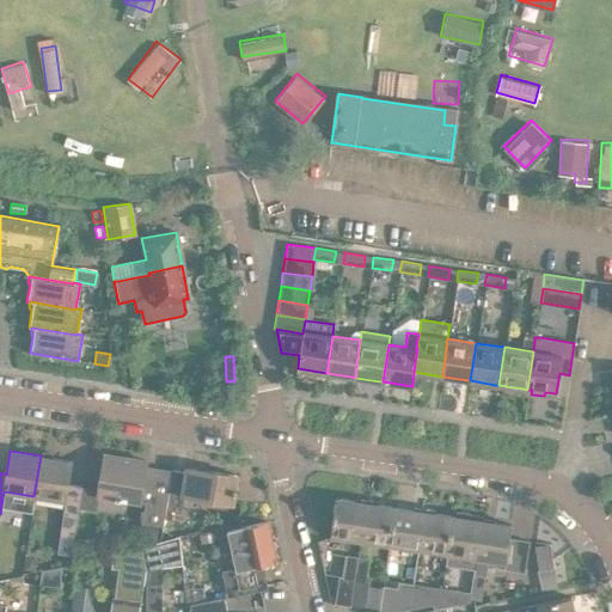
[(165,509),(171,469),(145,465),(146,460),(104,453),(97,496),(114,499),(114,500),(126,501),(144,503),(141,524),(161,527),(165,509)]
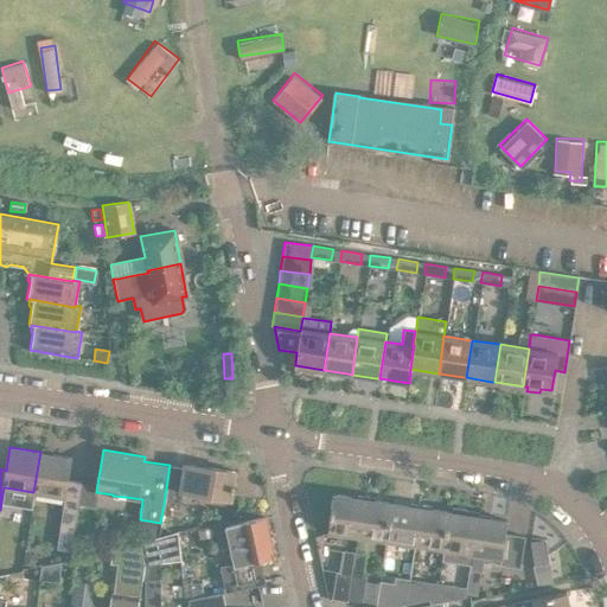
[(70,457),(40,452),(33,492),(64,497),(56,550),(69,553),(81,483),(66,480),(70,457)]
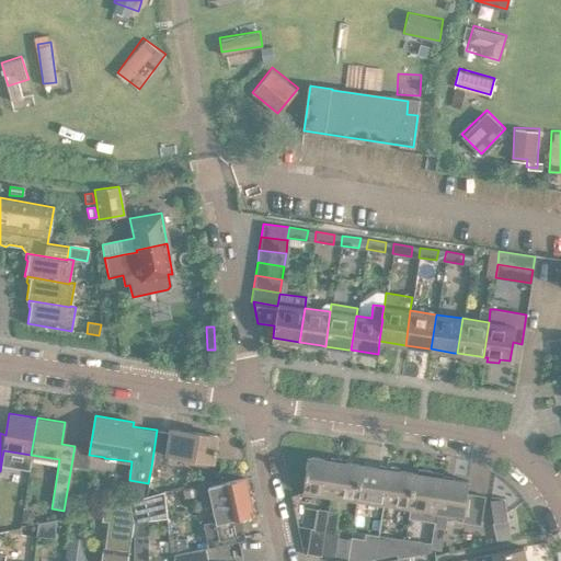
[(170,432),(157,430),(151,467),(164,469),(168,454),(213,461),(217,435),(170,427),(170,432)]
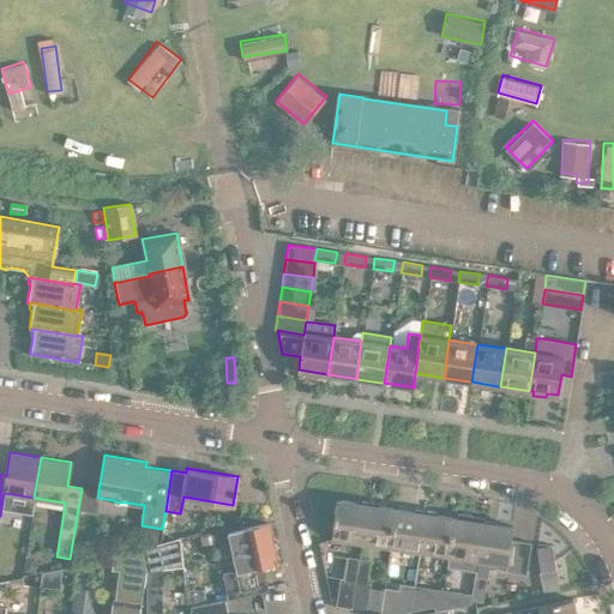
[(366,501),(354,500),(354,503),(336,499),(331,537),(332,537),(333,535),(348,537),(348,540),(360,541),(366,501)]
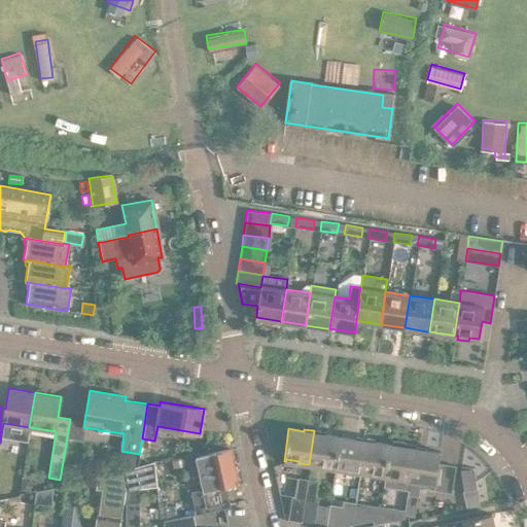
[(324,432),(314,430),(309,464),(320,466),(320,464),(335,466),(339,436),(324,434),(324,432)]
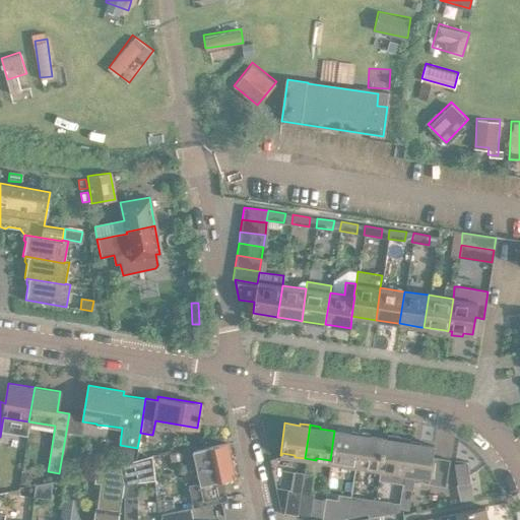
[(349,431),(349,433),(334,431),(330,460),(344,462),(344,464),(354,466),(360,433),(349,431)]
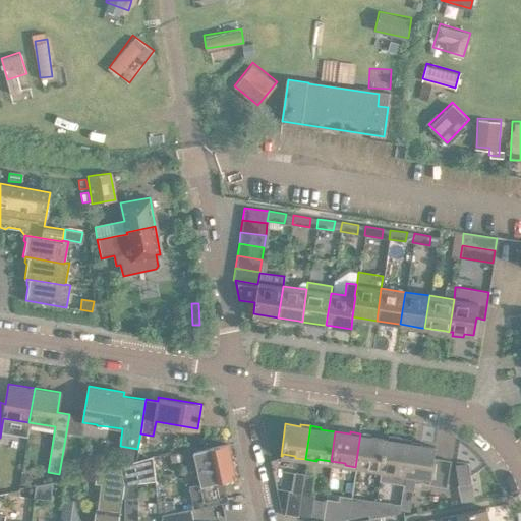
[(370,435),(360,433),(355,467),(365,468),(366,466),(381,468),(385,439),(370,437),(370,435)]
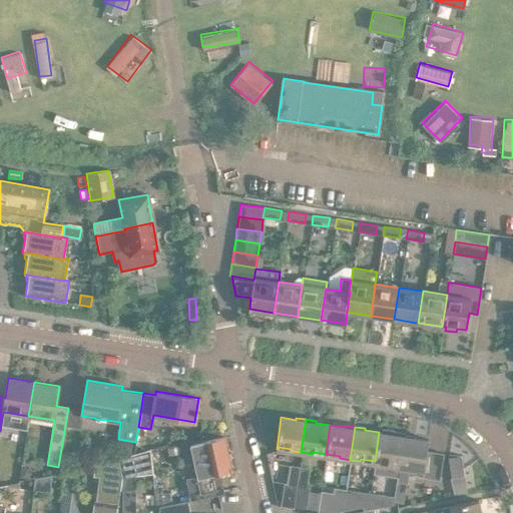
[(399,467),(404,434),(394,432),(394,430),(380,428),(379,432),(375,461),(373,473),(397,476),(399,467)]
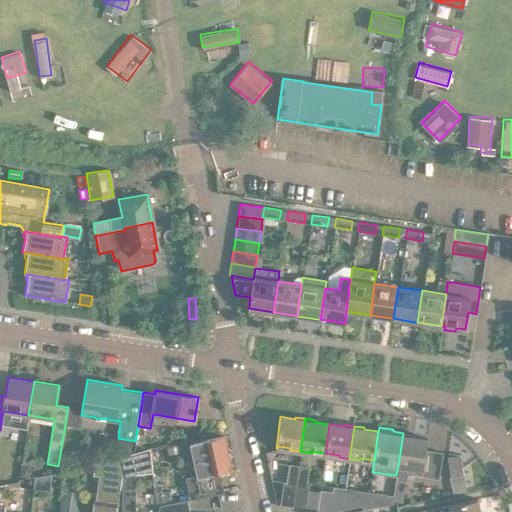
[(413,434),(403,433),(398,466),(396,475),(393,495),(392,500),(403,501),(408,466),(422,468),(421,476),(438,479),(442,452),(426,450),(427,439),(412,436),(413,434)]
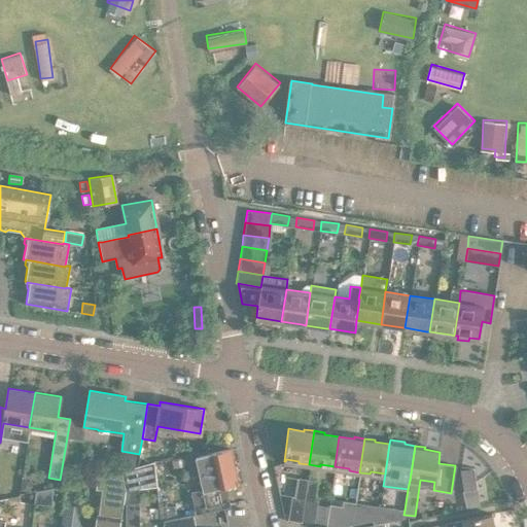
[(196,451),(183,454),(187,473),(199,470),(203,488),(190,491),(195,514),(229,506),(224,486),(237,484),(230,449),(197,455),(196,451)]
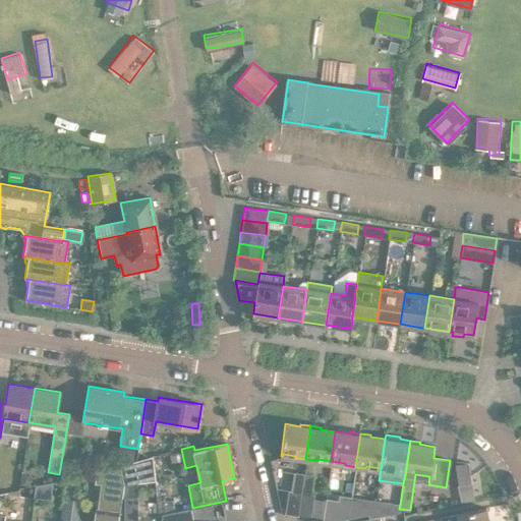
[(130,452),(119,450),(118,459),(129,461),(130,452)]
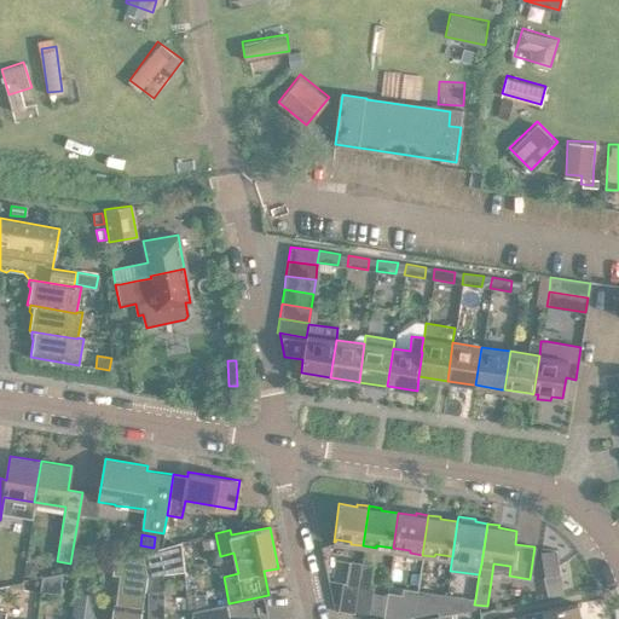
[(214,534),(201,538),(203,549),(217,545),(214,534)]
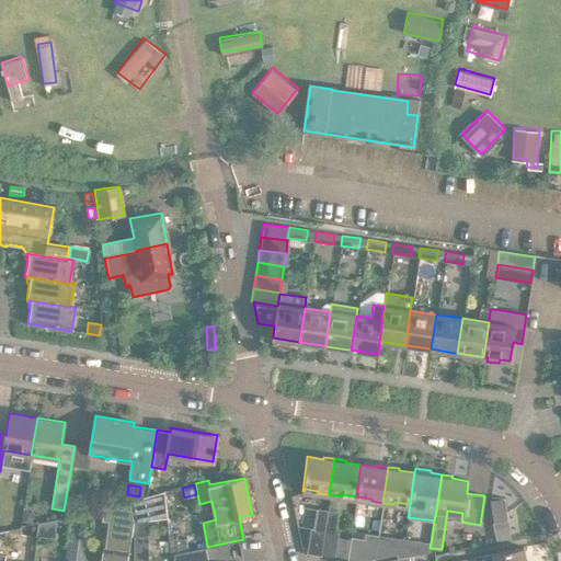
[(165,518),(162,491),(141,497),(148,521),(165,518)]
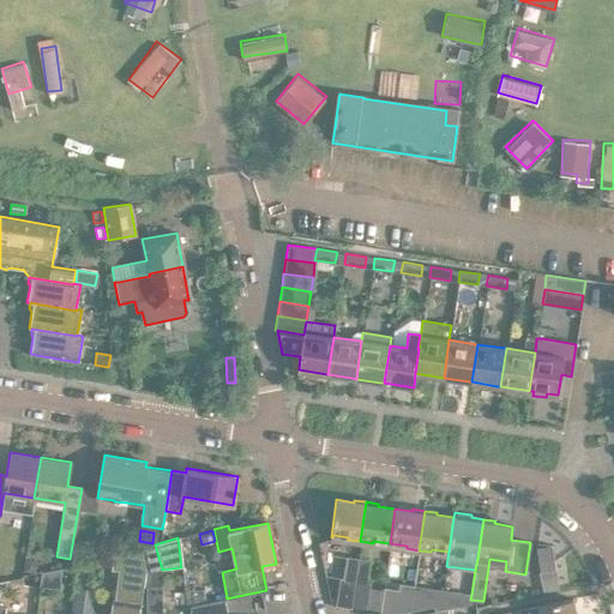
[(535,549),(539,573),(553,572),(549,547),(535,549)]
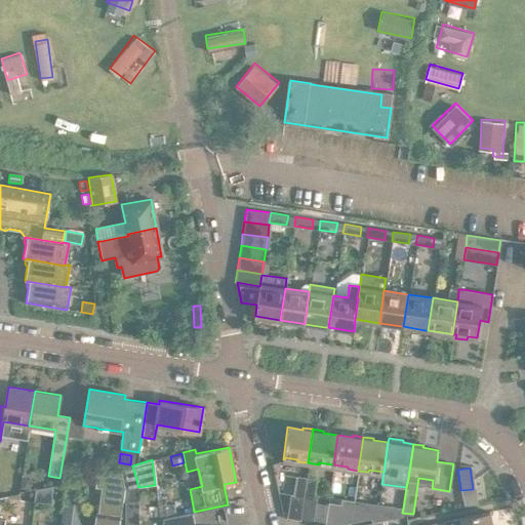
[(296,476),(293,494),(290,494),(286,518),(299,520),(299,518),(306,477),(296,476)]
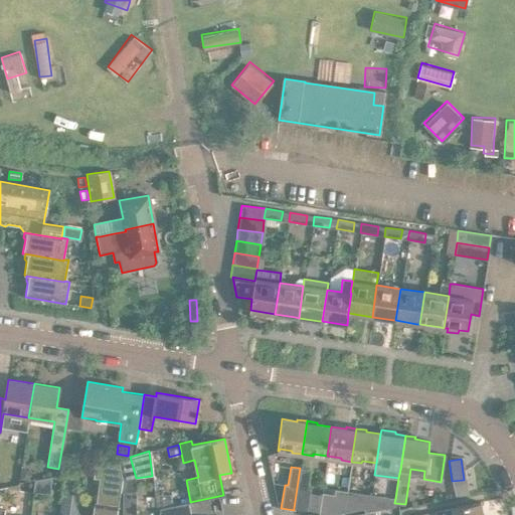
[(30,481),(31,474),(29,471),(21,470),(20,480),(30,481)]
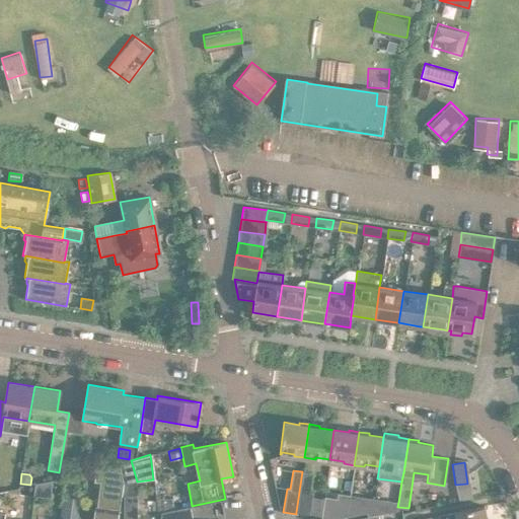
[(52,480),(35,485),(33,498),(50,500),(52,480)]
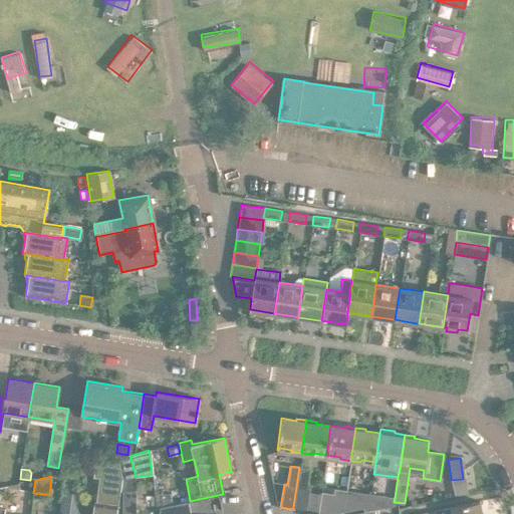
[(134,513),(135,491),(121,491),(121,513),(134,513)]
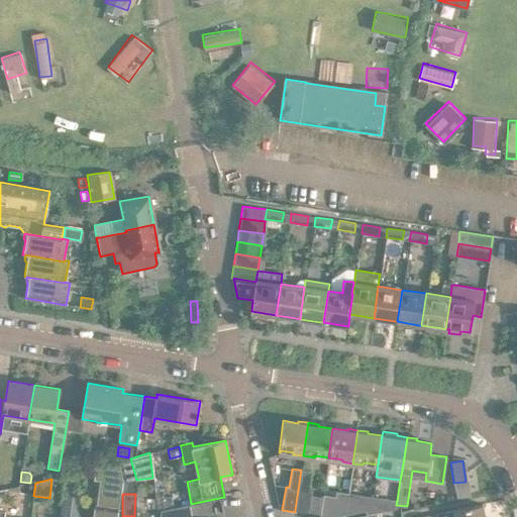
[(77,516),(80,498),(63,496),(60,516),(77,516)]
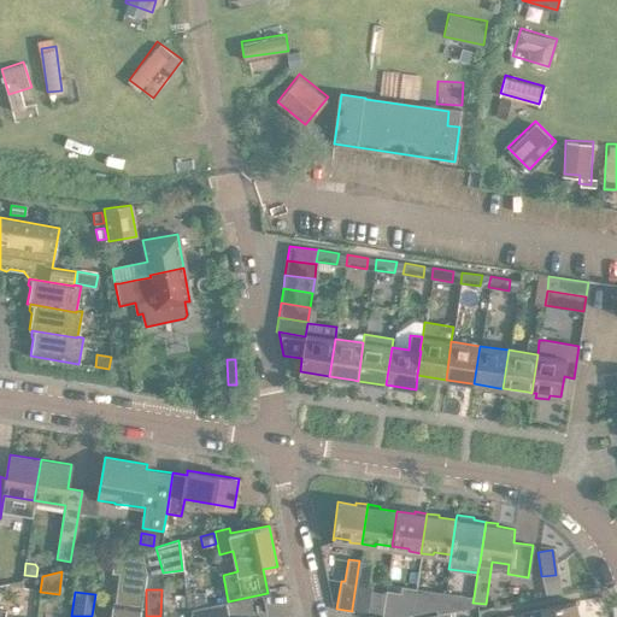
[(400,616),(410,615),(411,615),(413,599),(413,595),(383,592),(380,616),(400,616)]
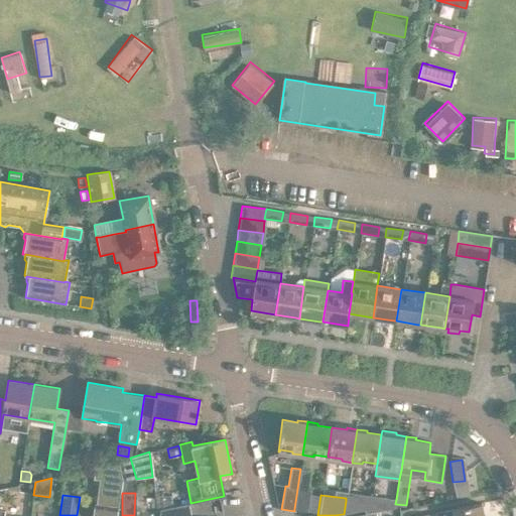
[(395,504),(396,499),(372,495),(371,502),(369,512),(372,512),(395,507),(395,504)]
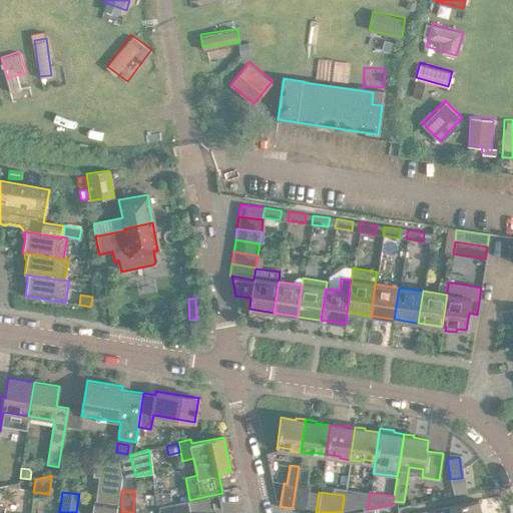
[(93,500),(91,512),(115,512),(118,495),(106,494),(105,502),(93,500)]
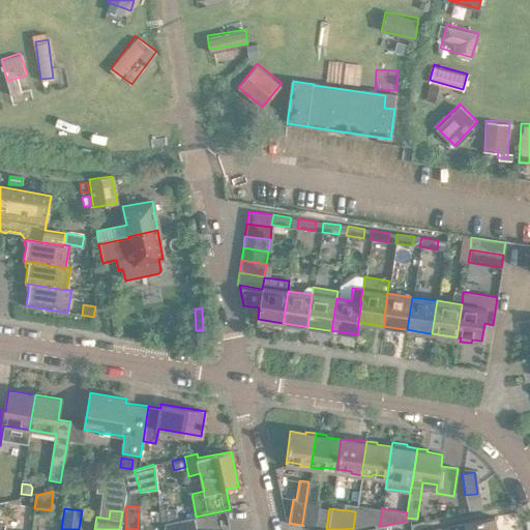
[(353,528),(376,524),(376,527),(379,526),(381,516),(355,511),(355,514),(353,528)]
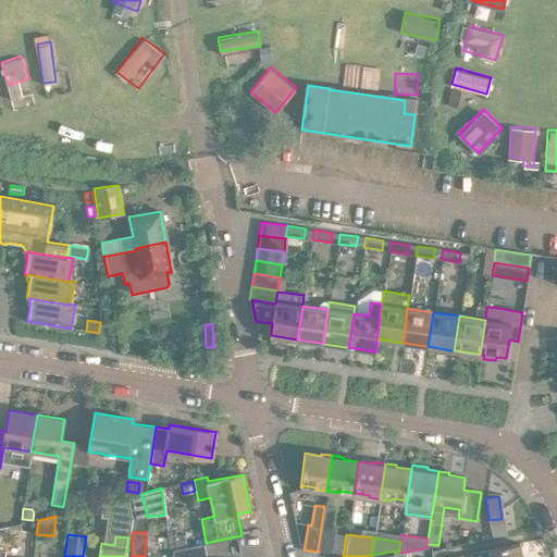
[(318,552),(319,556),(343,556),(345,547),(319,543),(318,549),(318,552)]
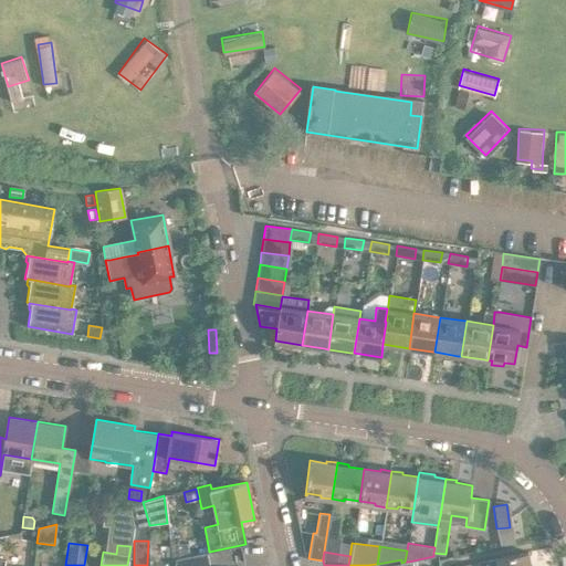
[(530,565),(527,552),(496,558),(498,565),(530,565)]
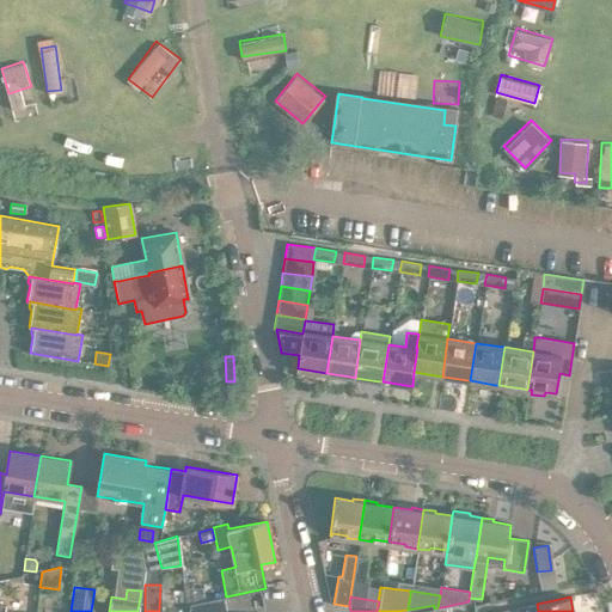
[(226,611),(222,598),(189,604),(189,611),(226,611)]
